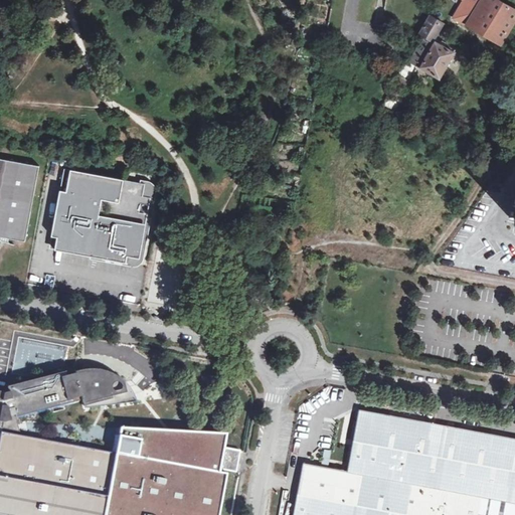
[(481,4),(473,0),(470,0),(461,15),(472,21),(481,4)]
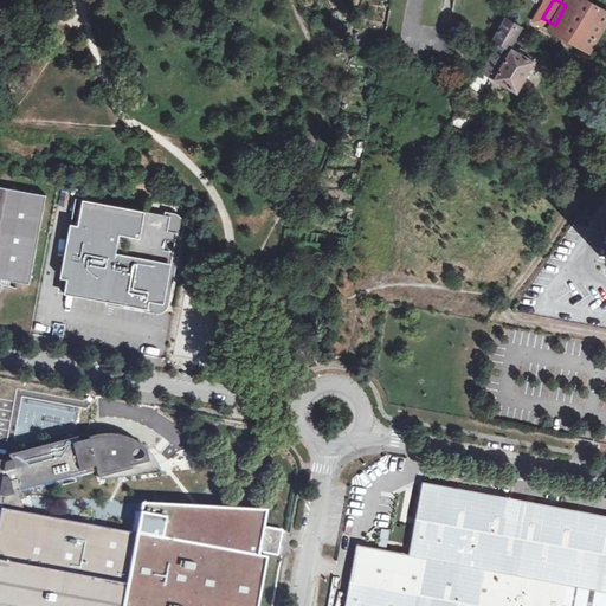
[(568,0),(566,5),(555,25),(554,26),(593,49),(605,24),(605,8),(590,0),(568,0)]
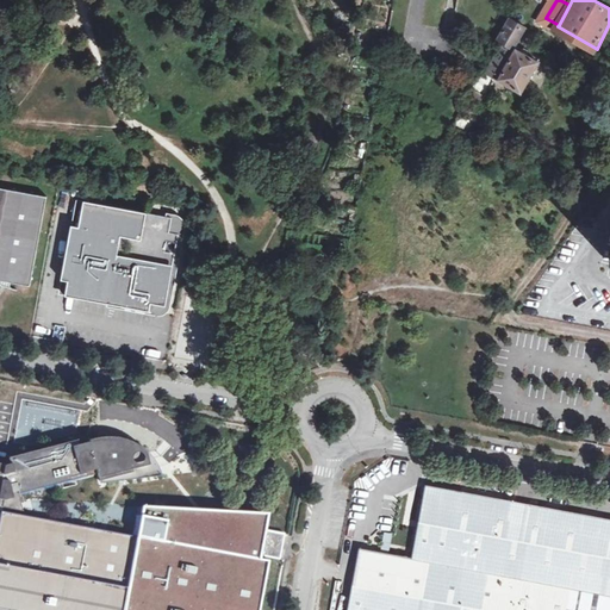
[(527,26),(511,18),(499,39),(504,42),(515,48),(527,26)]
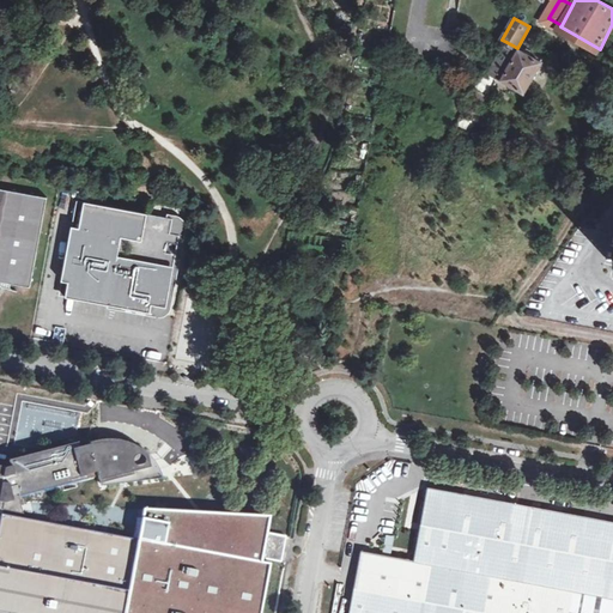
[(486,70),(498,77),(503,79),(520,49),(517,48),(507,42),(492,70),(487,66),(486,70)]
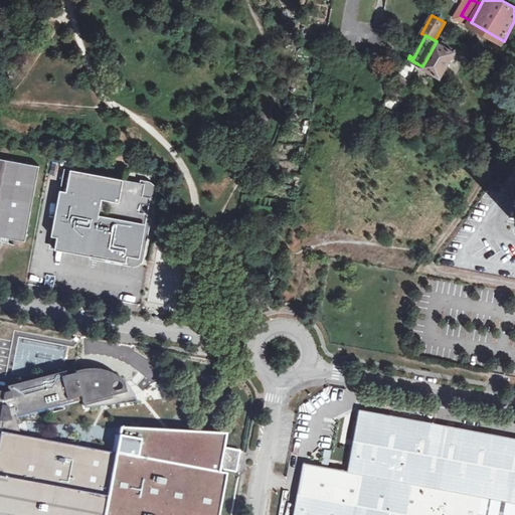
[(422,66),(441,77),(456,52),(437,41),(422,66)]
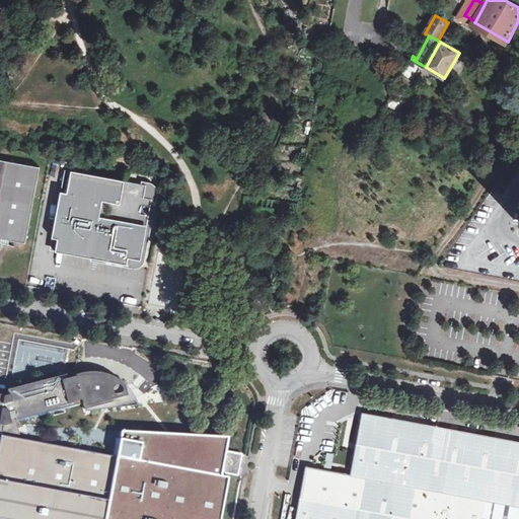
[(402,75),(414,80),(422,65),(412,59),(410,62),(402,75)]
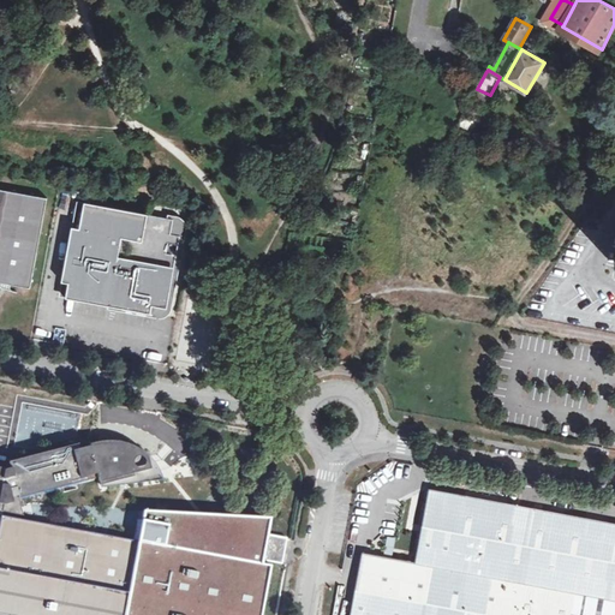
[(463,117),(458,126),(471,131),(475,121),(463,117)]
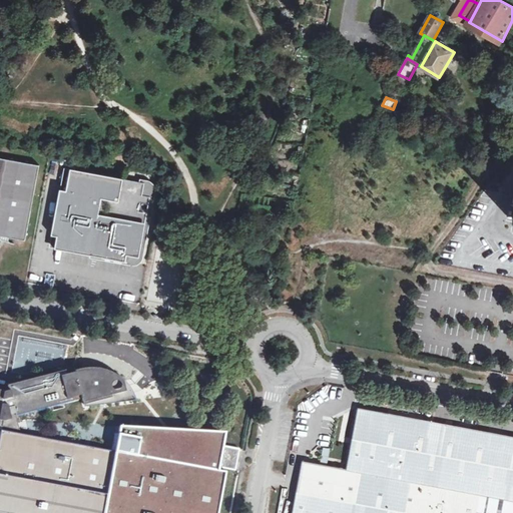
[(0,234),(26,239),(39,165),(0,157),(0,234)]
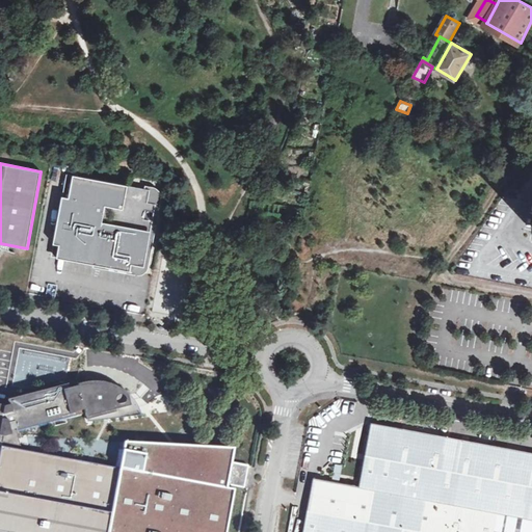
[(64,196),(55,244),(61,245),(59,258),(136,271),(137,265),(148,266),(150,251),(149,251),(155,220),(147,219),(148,210),(157,212),(158,204),(150,202),(152,189),(75,175),(71,197),(64,196)]
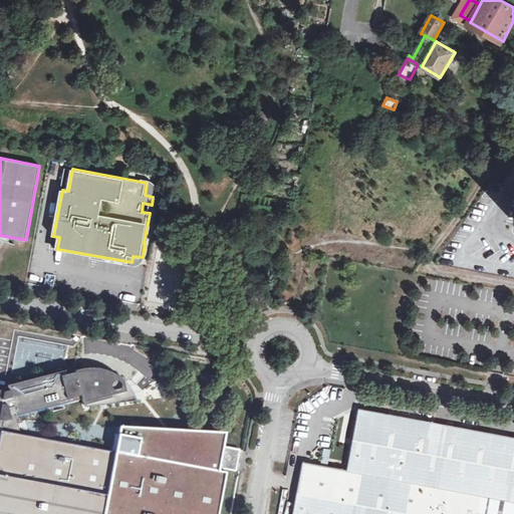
[(133,367),(131,384),(151,387),(154,354),(111,349),(109,364),(133,367)]
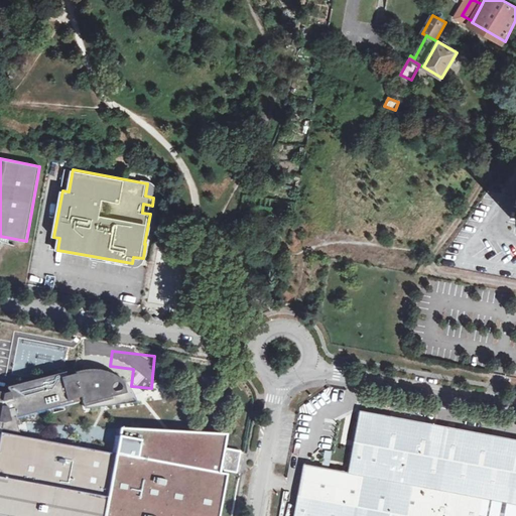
[(0,395),(0,515),(104,515),(116,455),(112,454),(2,432),(3,429),(17,431),(19,430),(16,417),(83,401),(85,407),(113,399),(112,396),(125,392),(123,384),(120,380),(115,377),(104,373),(98,371),(87,371),(79,373),(76,374),(67,376),(67,373),(62,374),(63,377),(8,390),(10,394),(3,396),(0,395)]
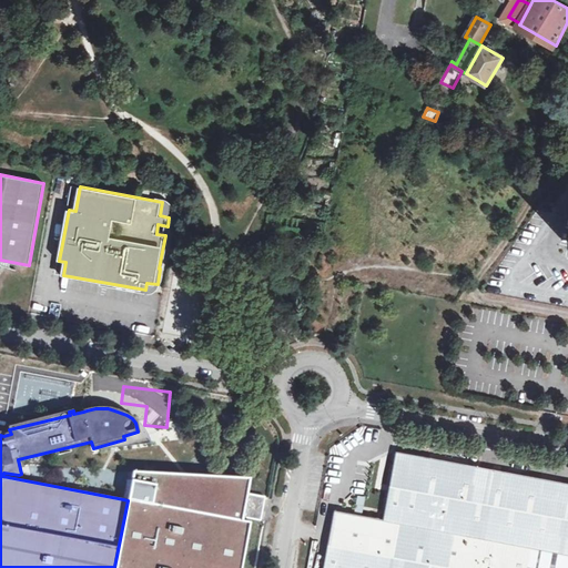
[(567,567),(567,483),(396,450),(384,519),(361,515),(335,509),(323,567),(567,567)]
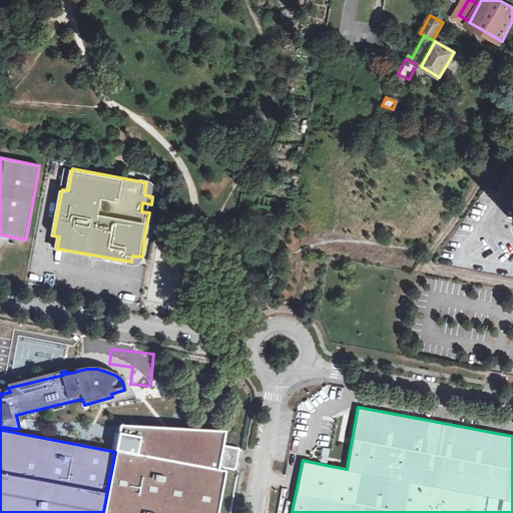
[(115,452),(103,512),(217,512),(225,472),(218,470),(219,467),(222,446),(225,433),(120,427),(119,435),(115,452)]
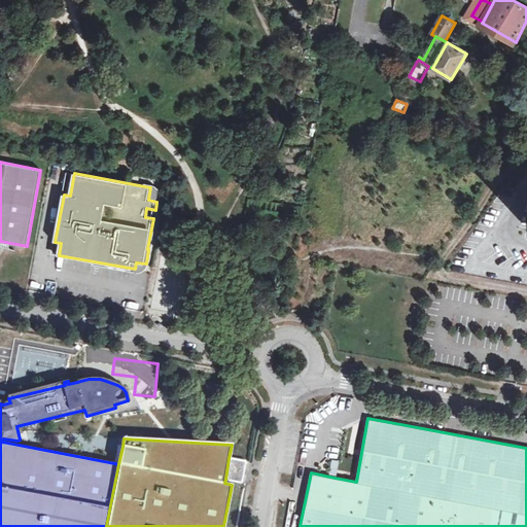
[(229,458),(225,480),(242,483),(246,461),(229,458)]
